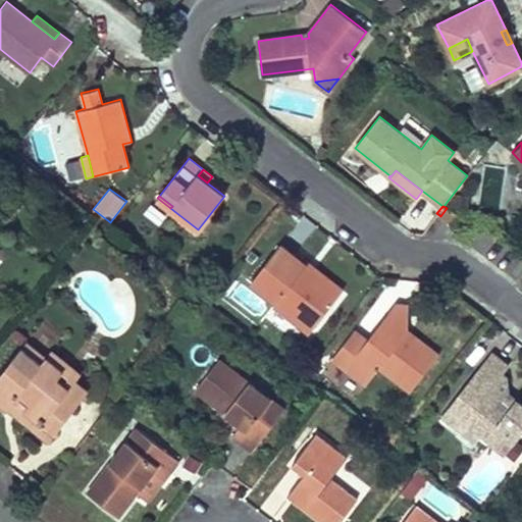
[(459,217),(447,208),(440,216),(453,225),(459,217)]
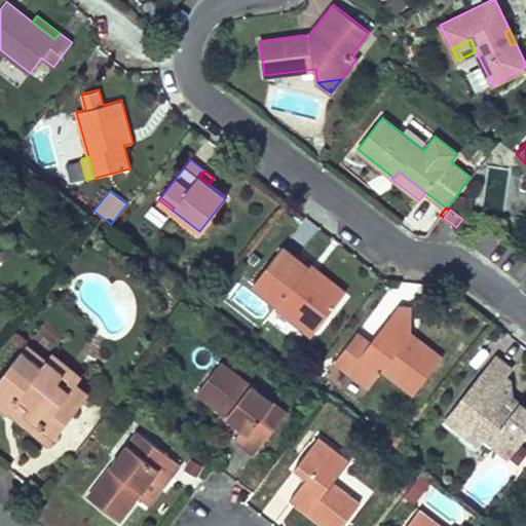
[(307,267),(282,247),(252,285),(278,305),(276,307),(297,324),(312,335),(339,300),(304,273),(308,267),(307,267)]
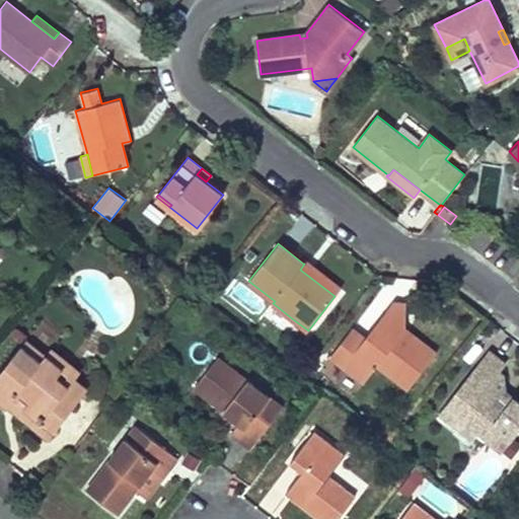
[(300,270),(335,296),(341,288),(305,261),(303,264),(304,264),(300,270)]
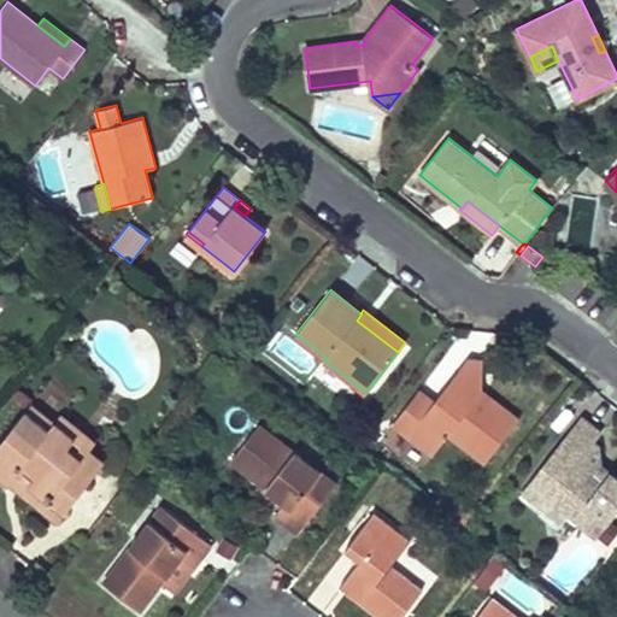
[(481,360),(457,358),(457,371),(447,386),(470,404),(481,391),(481,360)]
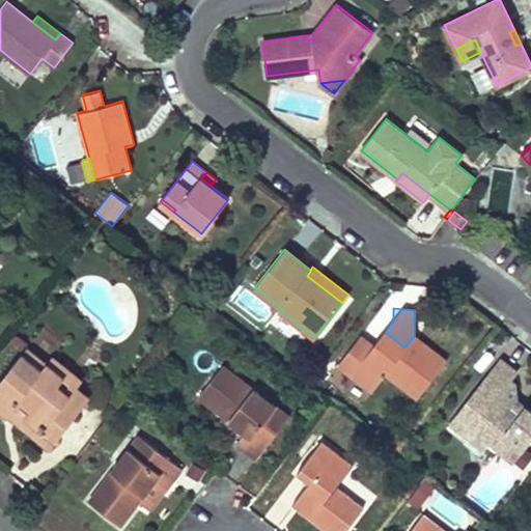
[(290,339),(300,327),(279,310),(270,323),(290,339)]
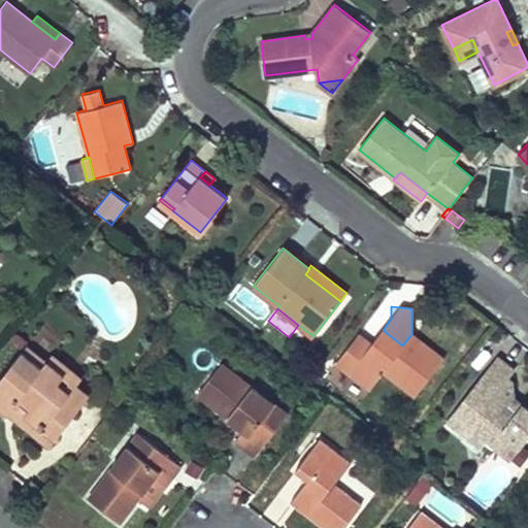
[(402,345),(383,330),(350,373),(370,390),(385,371),(416,395),(443,359),(411,334),(402,345)]
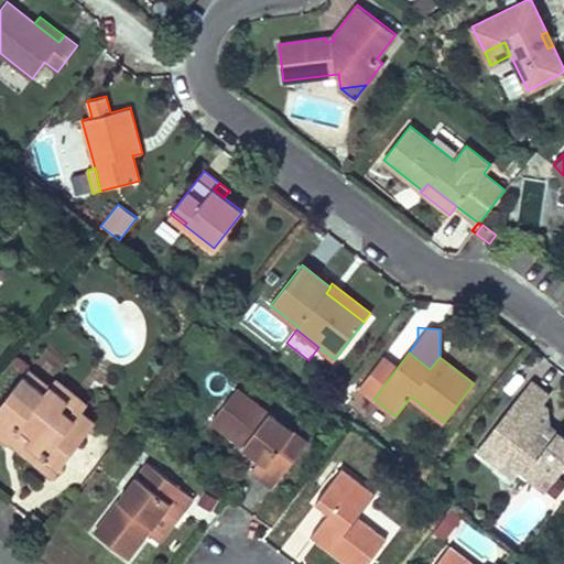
[(50,386),(29,369),(23,376),(45,392),(50,386)]
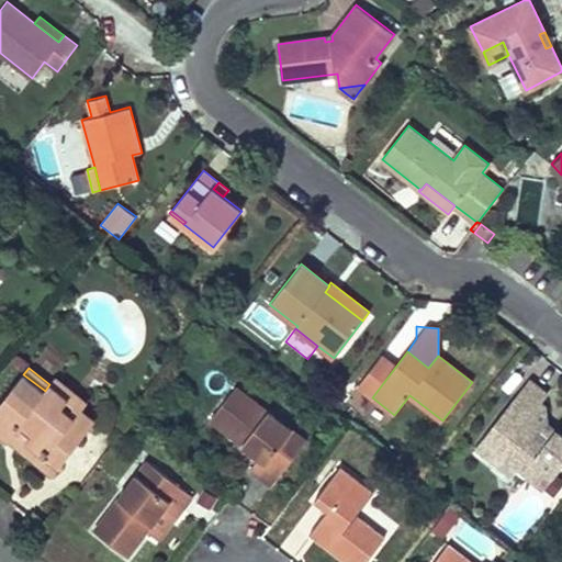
[(45,391),(23,374),(0,404),(0,430),(10,438),(22,423),(34,431),(29,439),(60,464),(96,419),(81,409),(49,384),(45,391)]
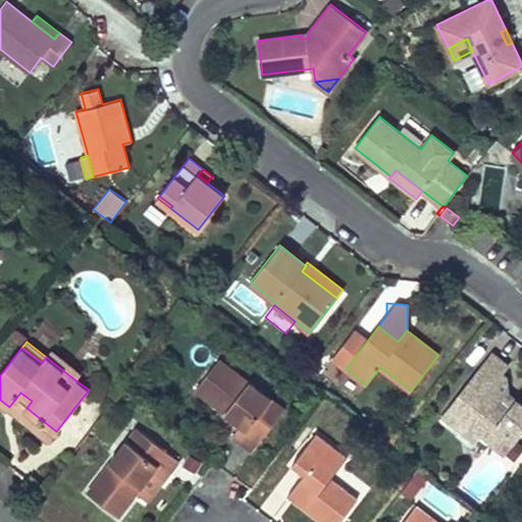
[(81,373),(51,351),(46,357),(75,380),(81,373)]
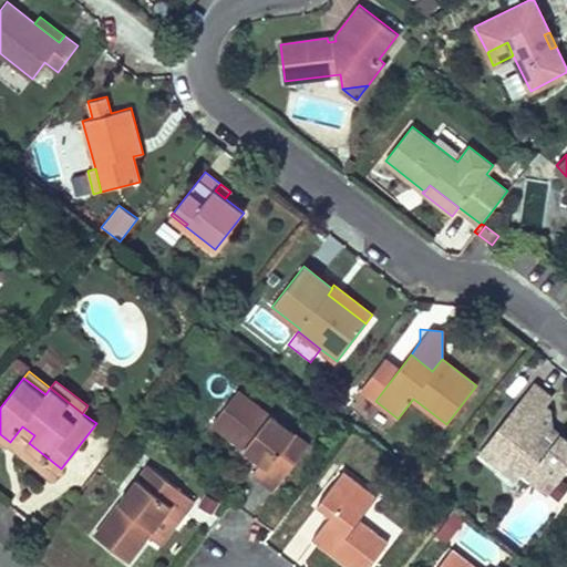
[(483,450),(502,464),(505,460),(522,474),(547,493),(566,466),(566,437),(553,426),(550,409),(545,404),(552,397),(535,383),(521,402),(483,450)]
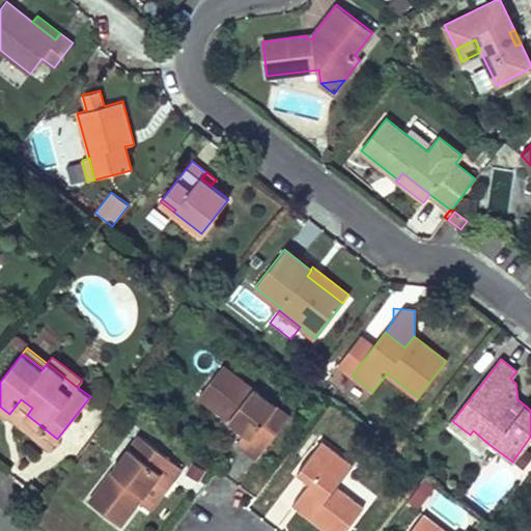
[(289,415),(222,365),(198,397),(245,431),(236,443),(257,458),(289,415)]
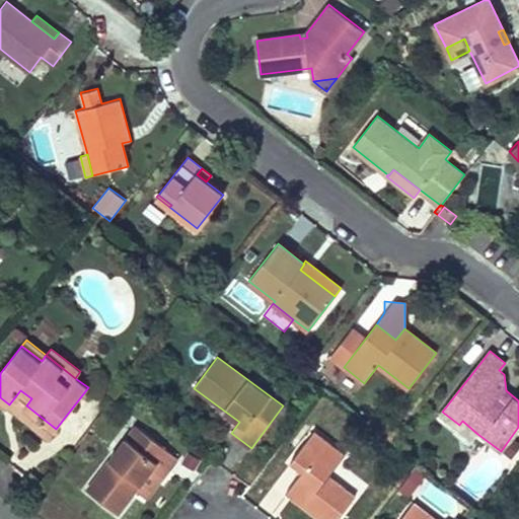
[(9,404),(8,405),(49,438),(56,429),(26,405),(31,398),(20,390),(9,404)]
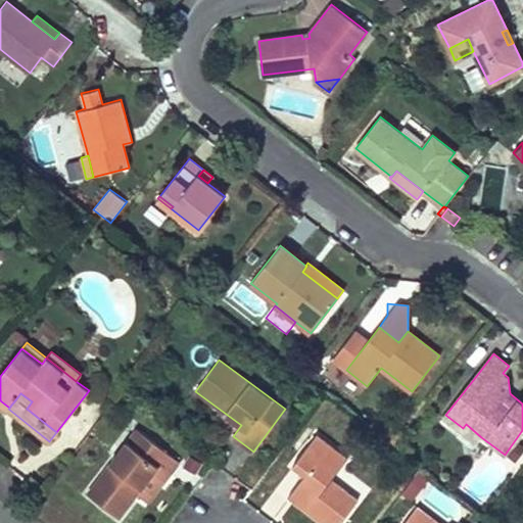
[(445,415),(442,419),(475,445),(481,437),(466,424),(463,428),(445,415)]
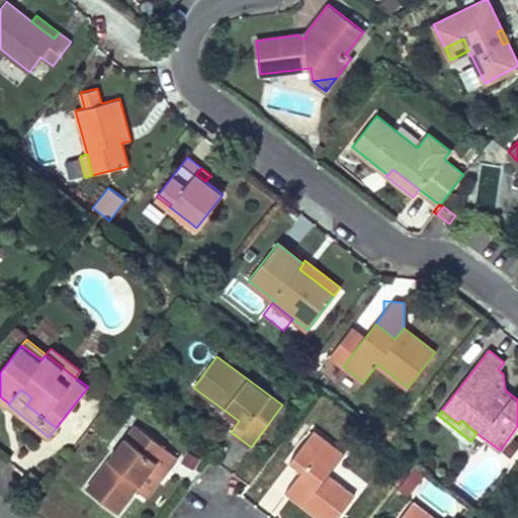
[(178,456),(136,424),(86,490),(117,513),(136,489),(146,496),(162,476),(163,477),(178,456)]
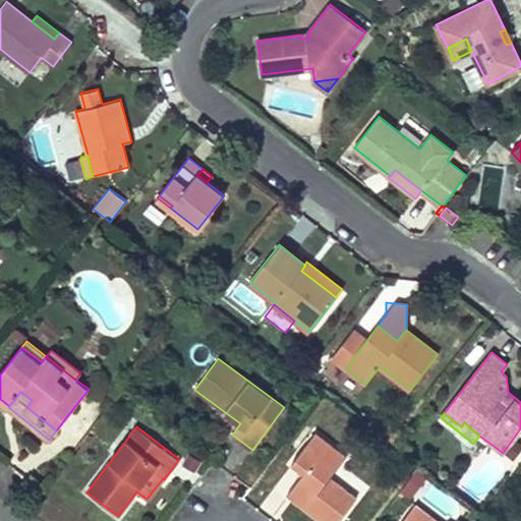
[(288,495),(324,520),(337,520),(355,498),(329,477),(345,456),(315,433),(296,459),(308,468),(304,472),(288,495)]
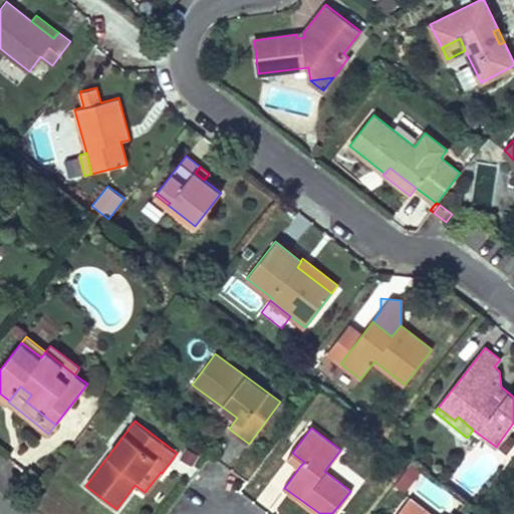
[(304,462),(292,453),(288,457),(300,466),(304,462)]
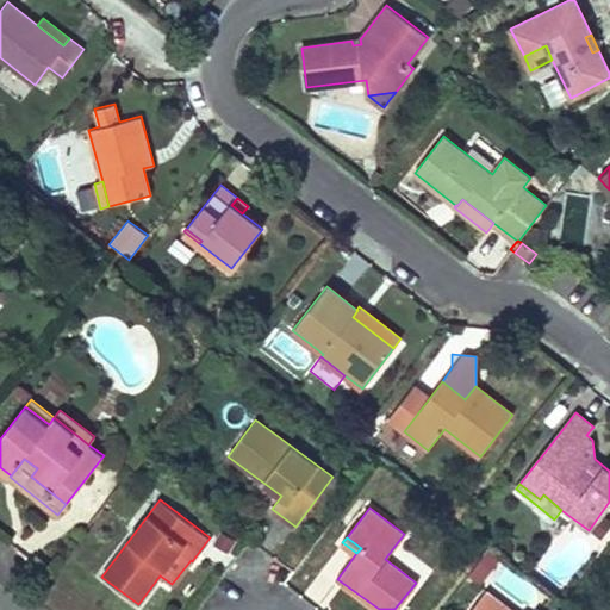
[(511,609),(486,590),(471,609),(511,609)]
